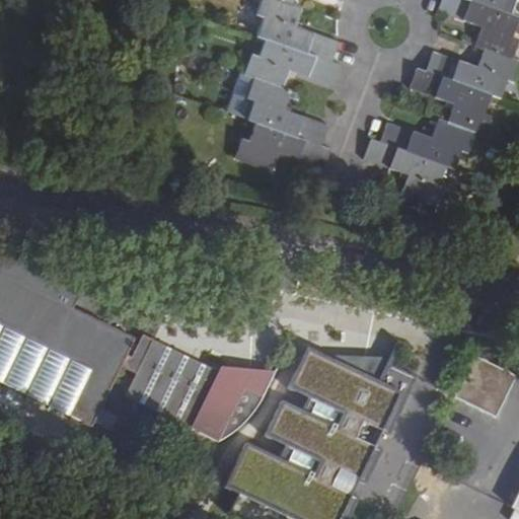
[(264,17),(256,36),(265,39),(331,63),(339,44),(313,34),(294,27),(301,9),(292,6),(276,0),(262,0),(256,14),(264,17)]
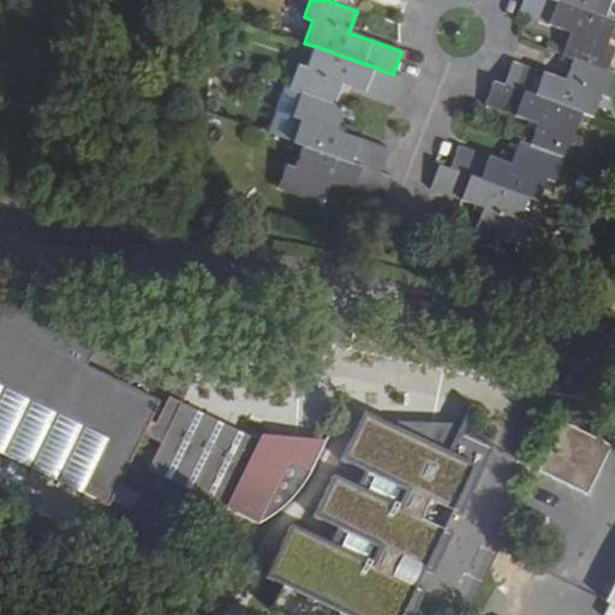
[(604,48),(613,25),(603,22),(542,0),(523,0),(517,15),(548,27),(569,35),(561,58),(571,61),(605,73),(614,51),(604,48)]
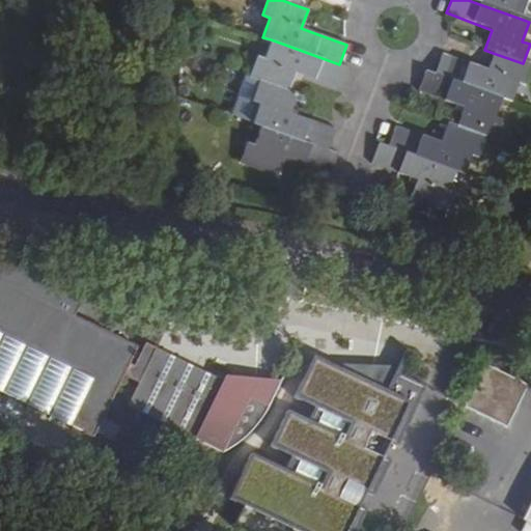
[(530,0),(468,0),(521,19),(526,0),(530,0)]
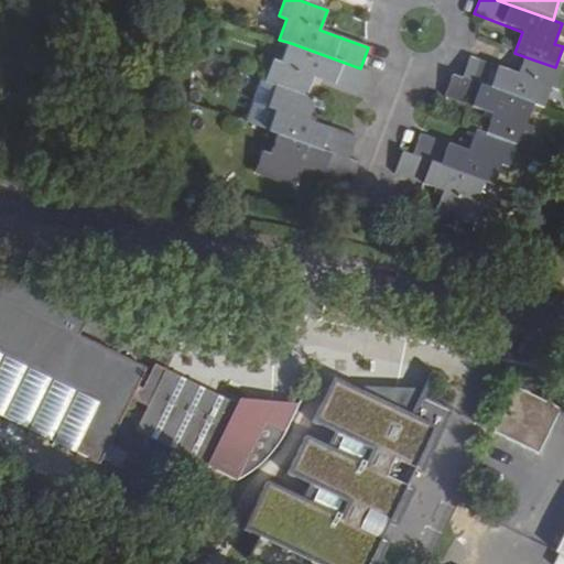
[(273,61),(266,82),(277,86),(306,96),(314,76),(345,87),(362,94),(369,73),(360,68),(288,42),(281,63),(273,61)]
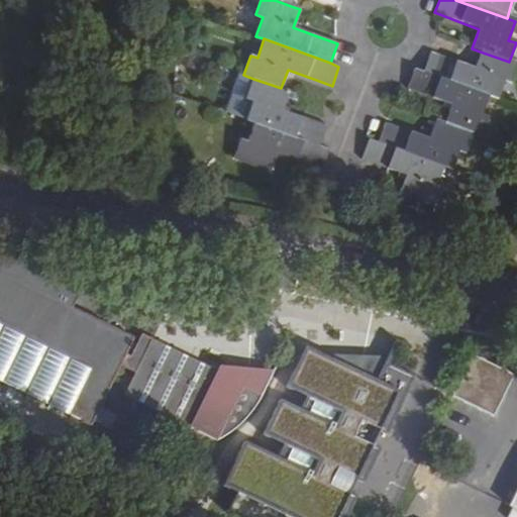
[(488,98),(496,100),(503,82),(509,84),(516,65),(509,62),(480,52),(473,71),(446,62),(429,55),(422,74),(488,98)]
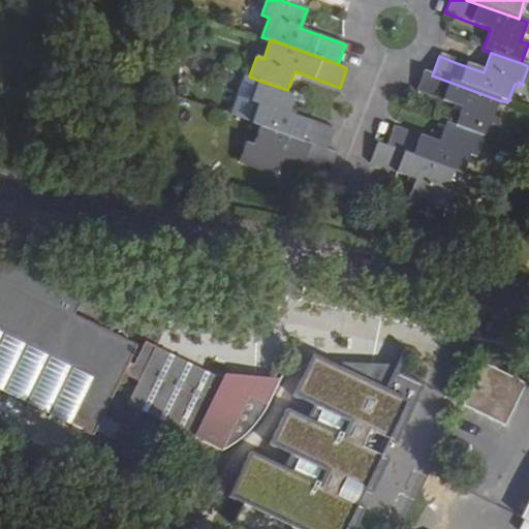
[(480,137),(491,142),(497,122),(491,120),(499,100),(432,75),(423,72),(415,92),(432,98),(460,109),(453,128),(480,137)]
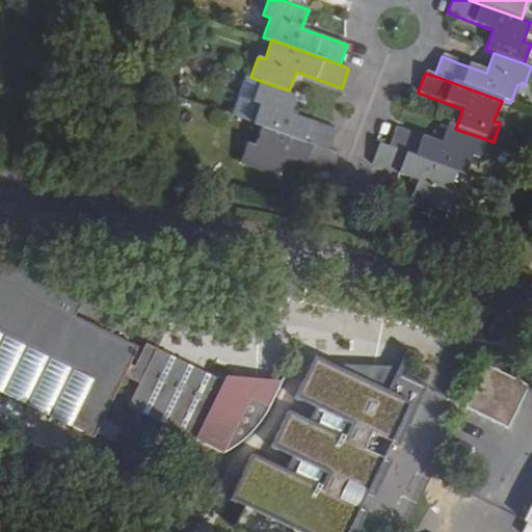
[(260,103),(254,123),(262,126),(329,151),(337,130),(311,121),(291,113),(298,95),(289,90),(261,81),(254,101),(260,103)]
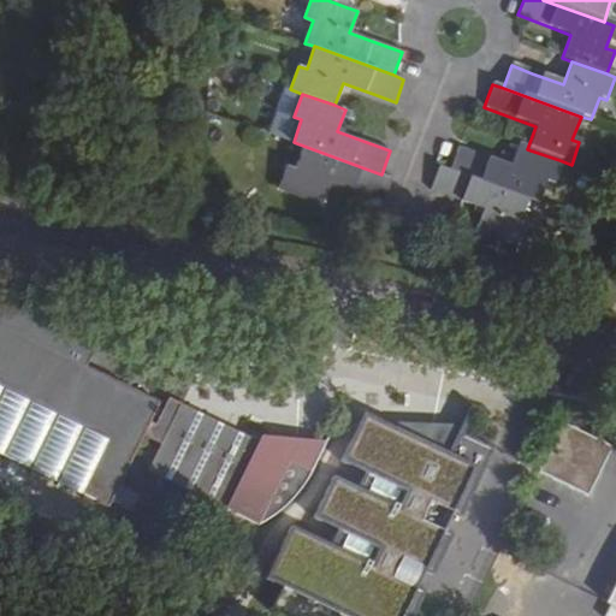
[(526,200),(537,203),(545,181),(552,184),(560,160),(527,149),(516,144),(509,167),(487,159),(457,148),(448,172),(526,200)]
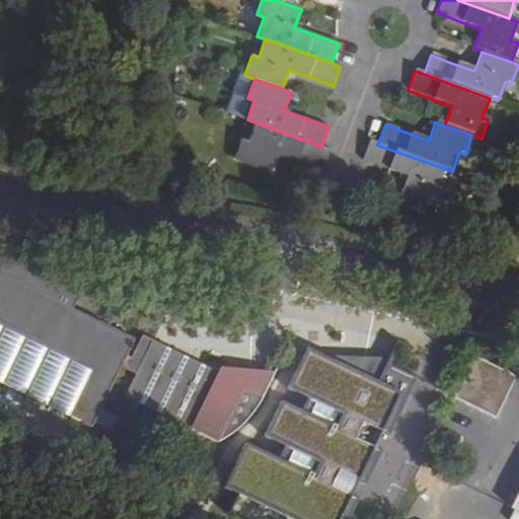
[(279,153),(298,159),(298,160),(323,170),(330,150),(321,147),(255,123),(248,143),(242,140),(235,159),(272,172),(279,153)]
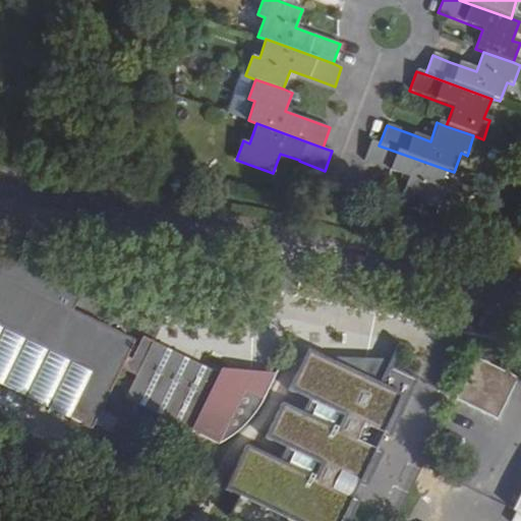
[(363,162),(390,171),(407,178),(401,195),(437,211),(444,191),(438,188),(445,169),(379,146),(370,141),(363,162)]
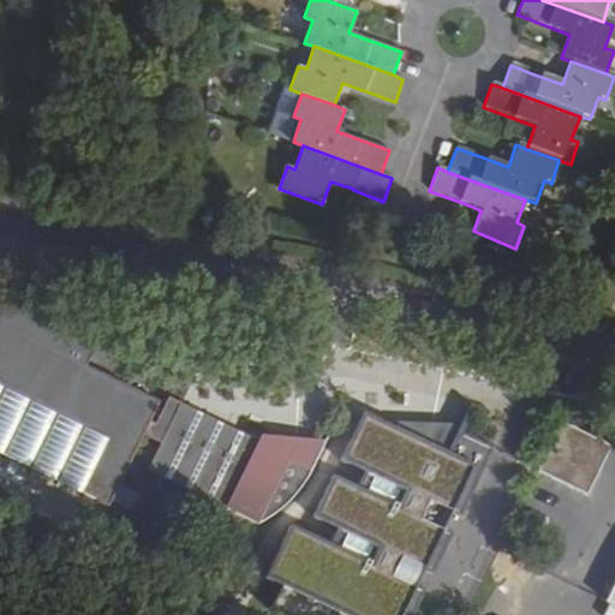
[(261,434),(258,439),(169,395),(156,422),(151,419),(160,401),(87,365),(99,339),(35,308),(0,304),(0,453),(108,506),(123,477),(143,435),(161,443),(148,470),(261,526),(293,460),(314,472),(330,443),(296,439),(261,434)]
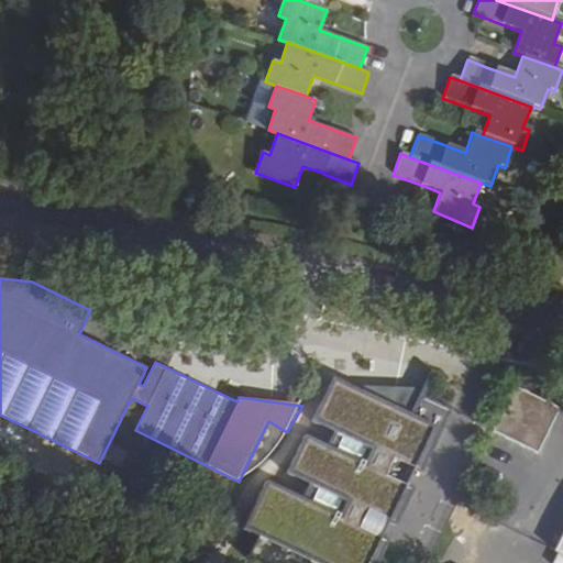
[(273,471),(251,517),(346,562),(379,562),(395,531),(382,525),(388,510),(403,517),(419,481),(405,474),(412,461),(426,467),(455,407),(422,390),(424,386),(394,385),(364,384),(363,387),(335,374),(317,414),(339,424),(331,438),(309,427),(291,463),(313,474),(307,487),(273,471)]
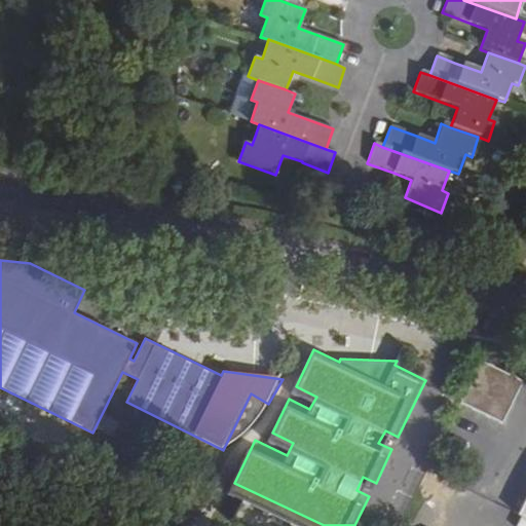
[(501,422),(521,381),(480,361),(459,402),(501,422)]
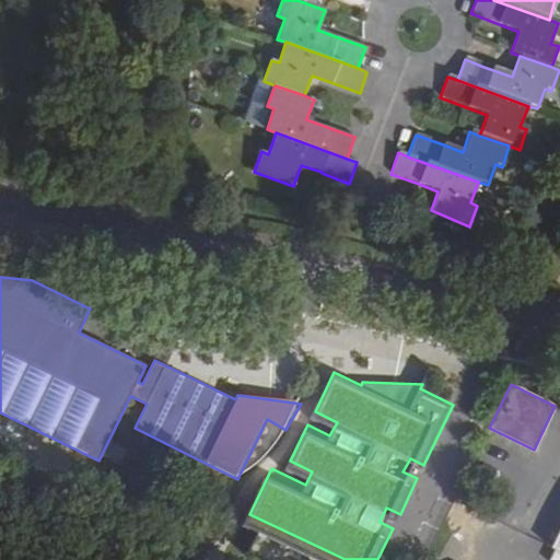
[(102,462),(114,435),(112,434),(98,461),(102,462)]
